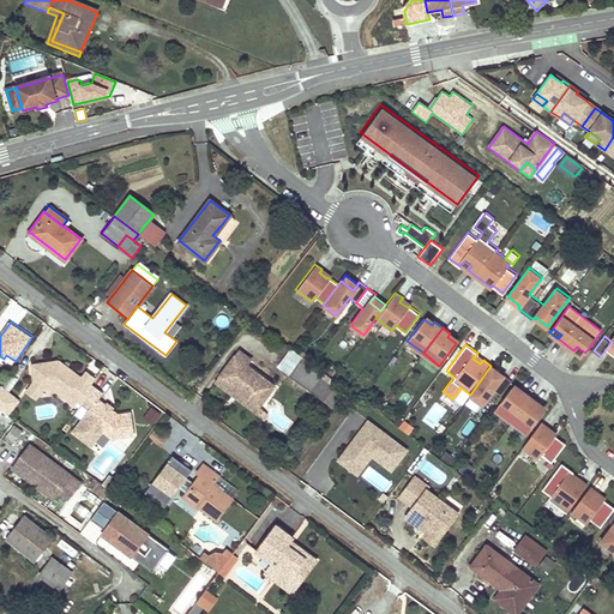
[(585,353),(577,347),(573,350),(582,356),(585,353)]
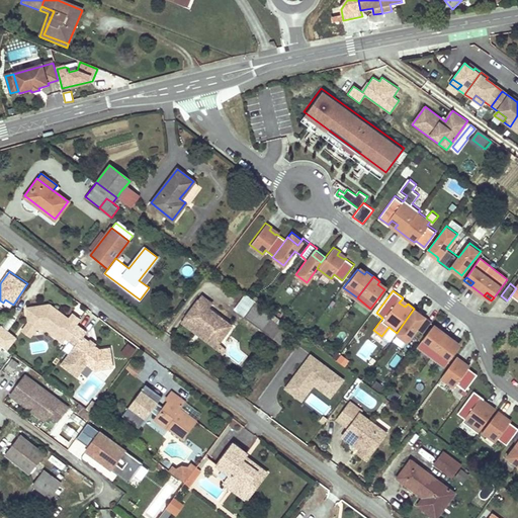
[(212,304),(202,295),(197,301),(208,310),(212,304)]
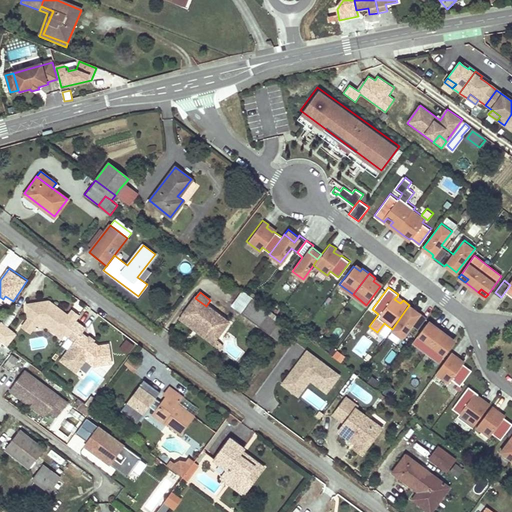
[(269,310),(252,297),(250,302),(266,314),(269,310)]
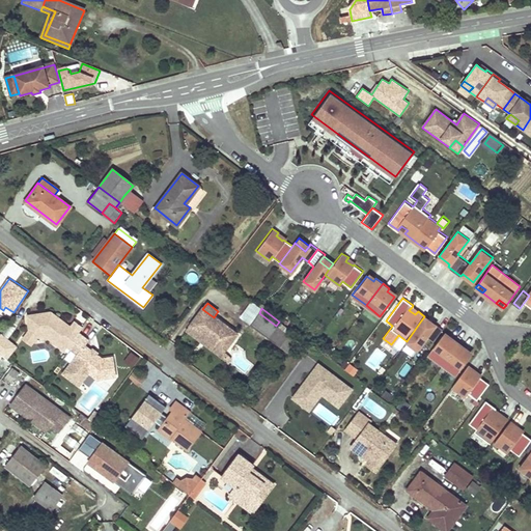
[(223,352),(236,334),(214,317),(202,309),(190,327),(223,352)]
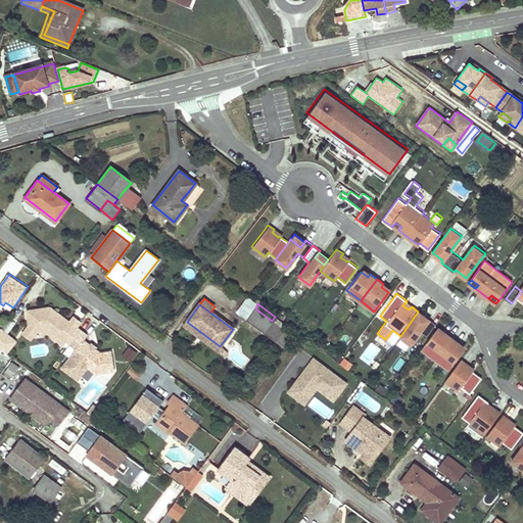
[(68,341),(79,327),(83,322),(82,321),(75,316),(70,321),(57,311),(56,313),(48,307),(29,310),(31,325),(39,331),(46,330),(65,344),(68,341)]
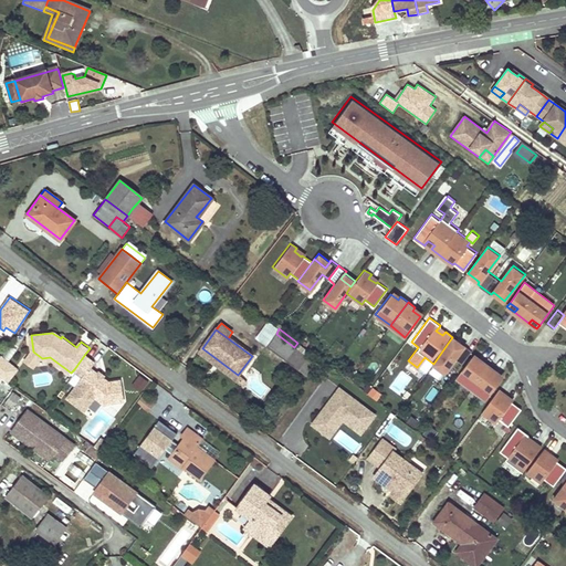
[(299,368),(307,356),(294,347),(276,334),(268,345),(299,368)]
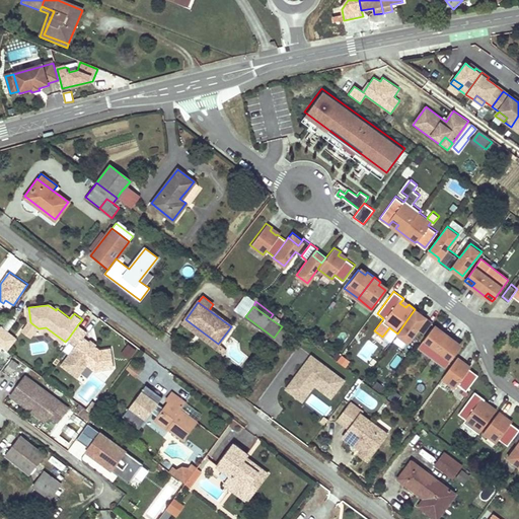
[(422,321),(425,317),(415,309),(412,313),(422,321)]
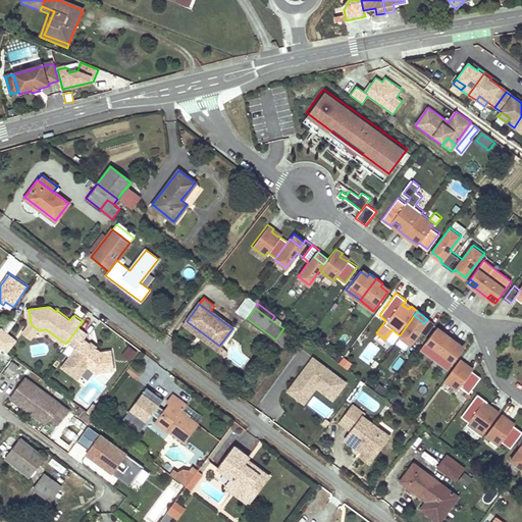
[(400,335),(399,335),(410,344),(419,330),(426,335),(435,323),(428,318),(427,319),(424,323),(414,315),(400,335)]
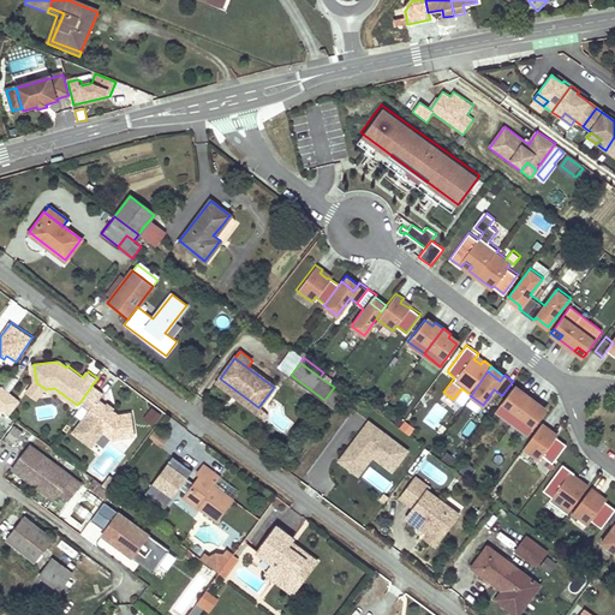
[(258,407),(220,378),(216,383),(255,412),(258,407)]
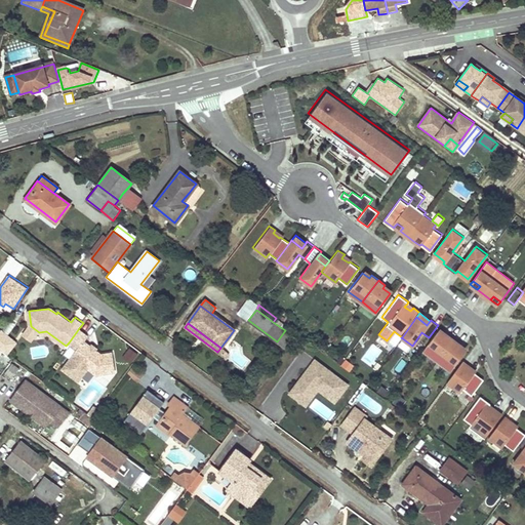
[(33,340),(39,332),(31,326),(25,334),(33,340)]
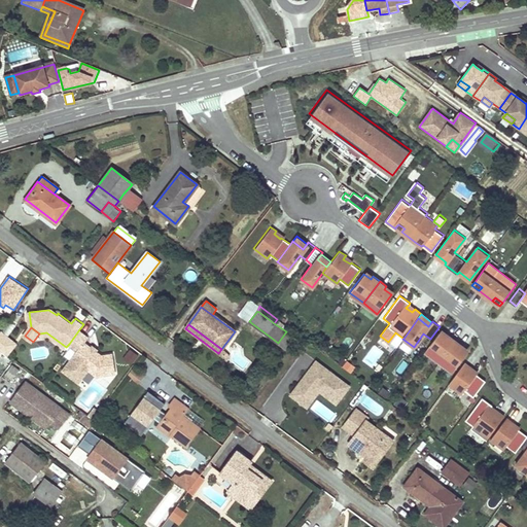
[(80,358),(73,359),(68,366),(83,378),(91,370),(99,376),(117,373),(114,353),(104,355),(98,350),(96,352),(92,349),(94,347),(86,342),(90,337),(79,329),(69,344),(72,346),(79,351),(83,354),(80,358)]
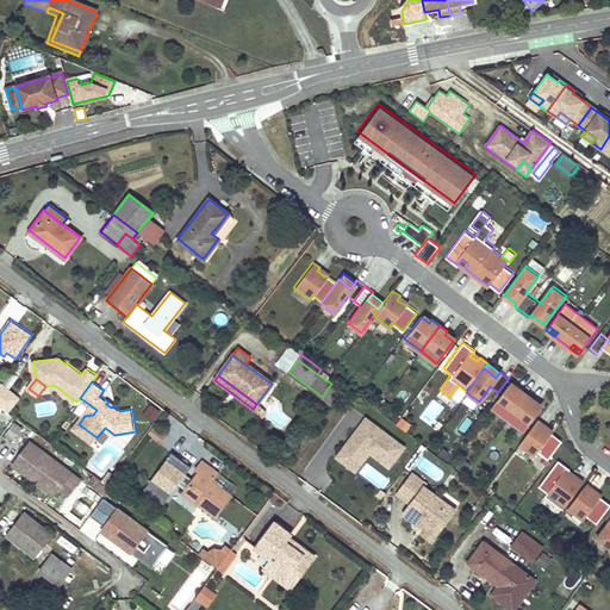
[(11,392),(0,385),(0,406),(8,414),(16,403),(7,397),(11,392)]
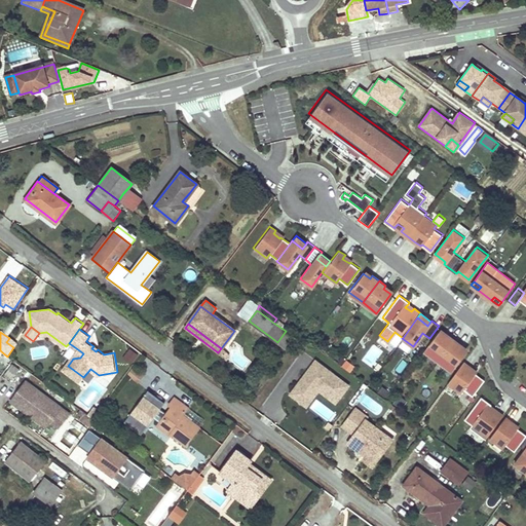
[(423,350),(438,361),(455,339),(447,333),(445,337),(438,332),(423,350)]
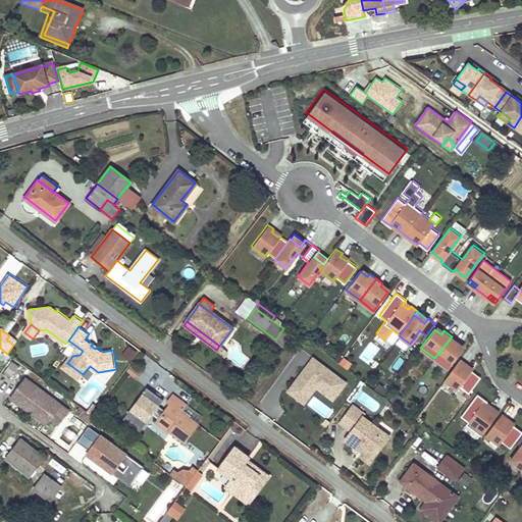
[(16,342),(9,335),(6,340),(13,345),(16,342)]
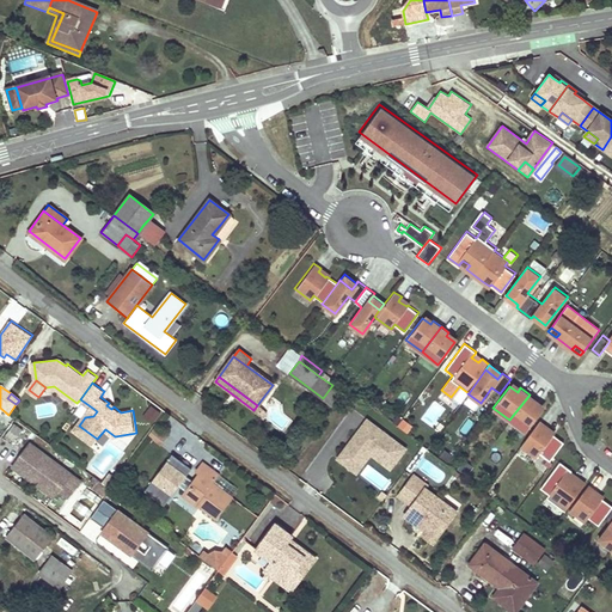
[(537,399),(530,395),(509,420),(525,432),(542,410),(533,404),(537,399)]
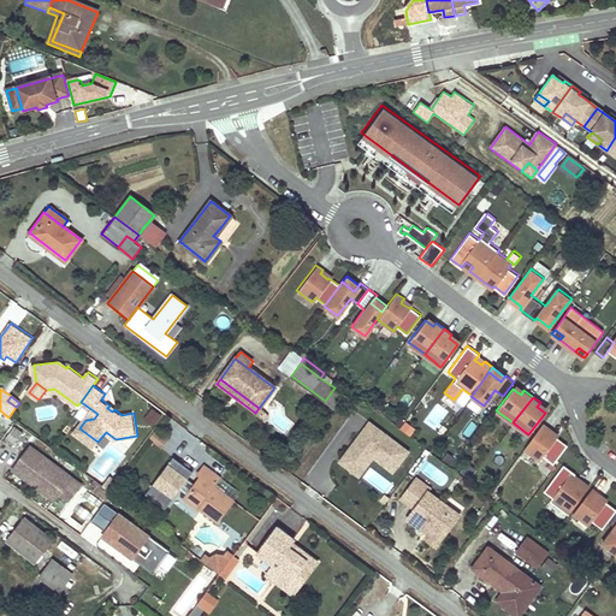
[(152,408),(146,418),(154,424),(160,413),(152,408)]
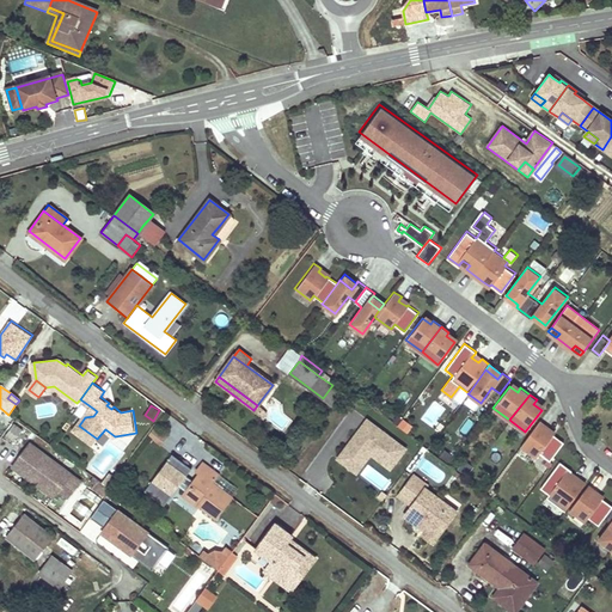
[(93,416),(97,411),(92,408),(85,417),(93,416)]
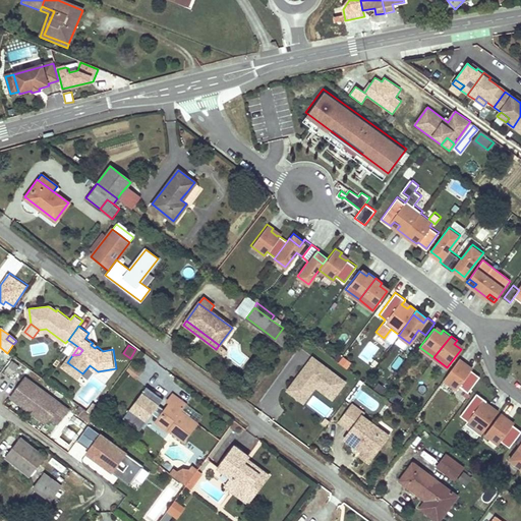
[(301,364),(286,385),(296,393),(298,390),(304,395),(312,384),(330,396),(342,379),(311,355),(303,365),(301,364)]
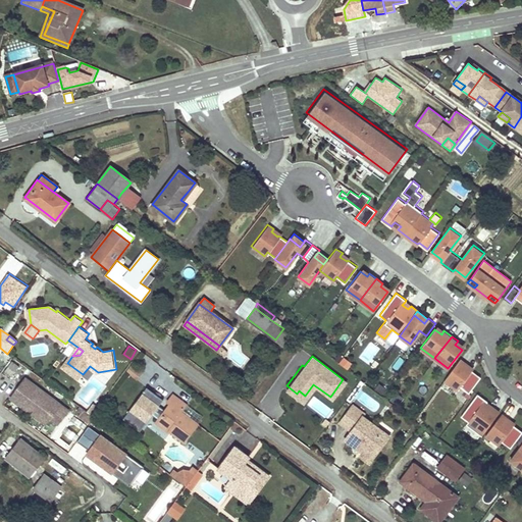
[(351,363),(343,357),(338,363),(347,368),(351,363)]
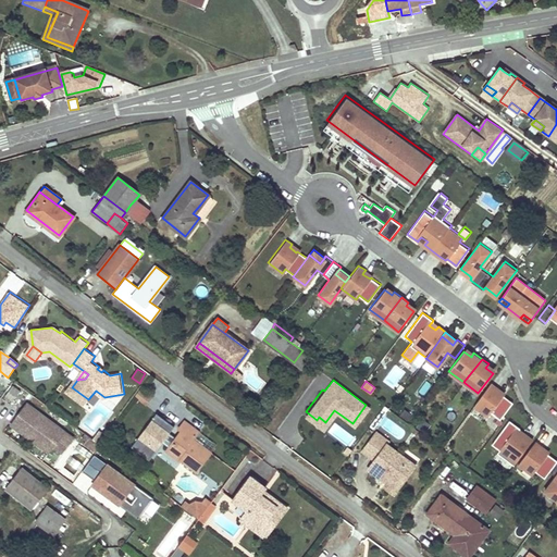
[(498,387),(492,383),(474,406),(489,417),(492,412),(500,419),(503,417),(514,403),(504,395),(503,396),(495,392),(496,390),(498,387)]
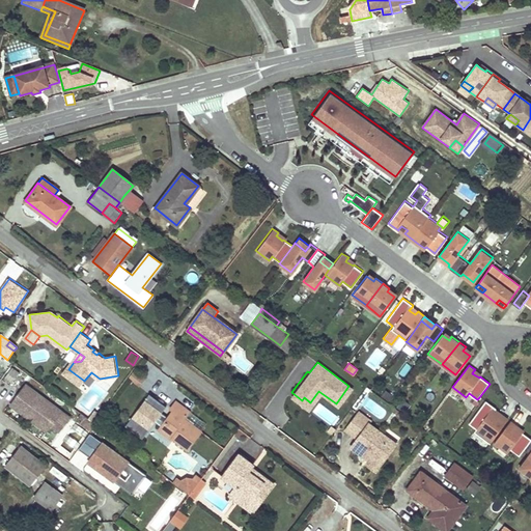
[(146,376),(136,368),(134,370),(131,374),(141,383),(146,376)]
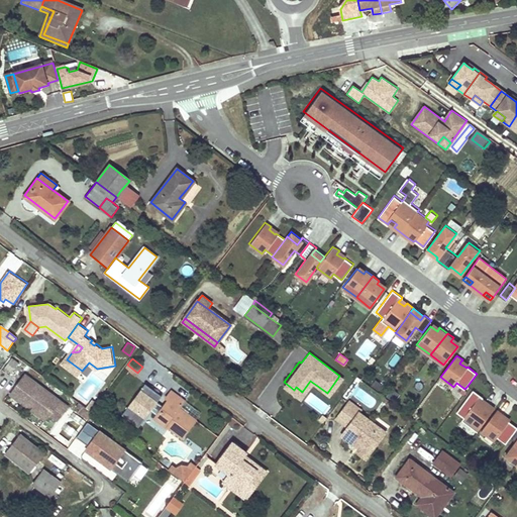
[(79,376),(82,371),(67,359),(64,364),(79,376)]
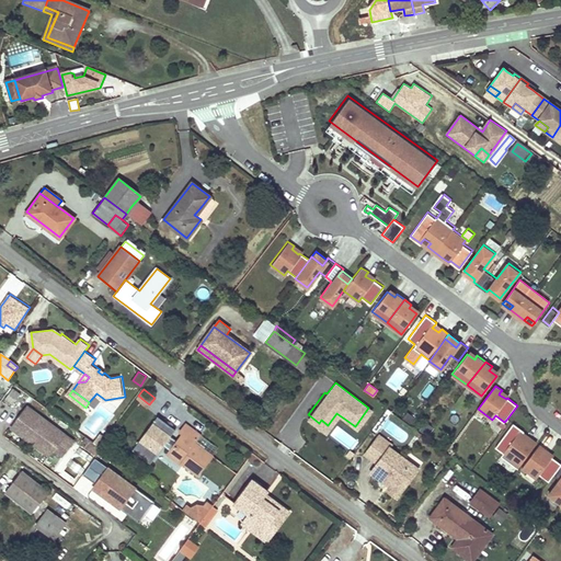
[(48,456),(52,450),(61,458),(72,443),(63,435),(26,409),(12,428),(48,456)]
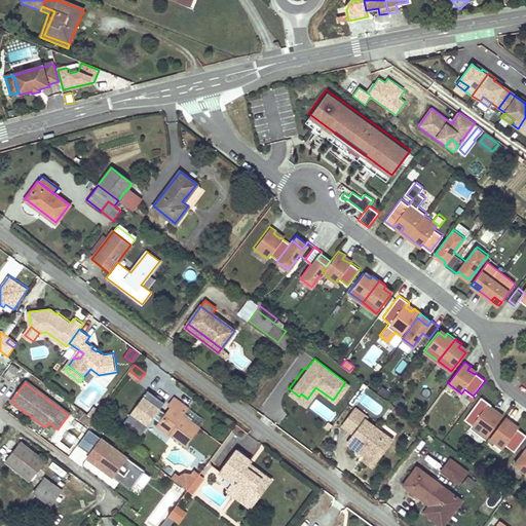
[(167,400),(150,387),(126,418),(144,431),(158,413),(163,417),(168,411),(162,407),(167,400)]
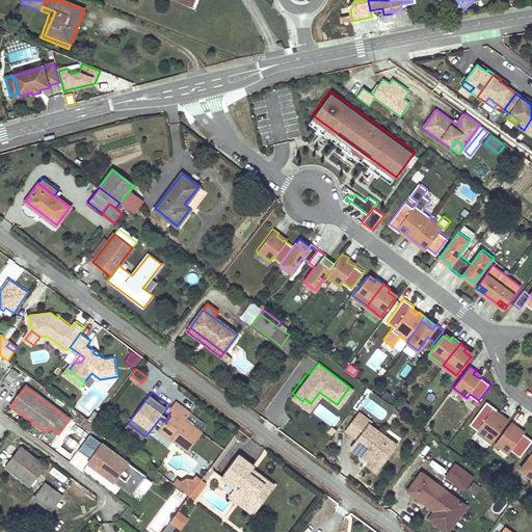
[(302,401),(292,393),(290,396),(307,408),(311,403),(304,398),(302,401)]
